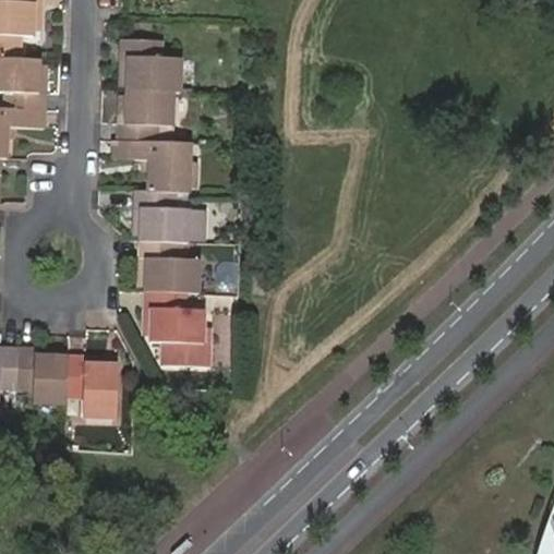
[(39,3),(39,0),(0,0),(0,56),(20,57),(21,36),(31,36),(32,29),(32,3),(39,3)]
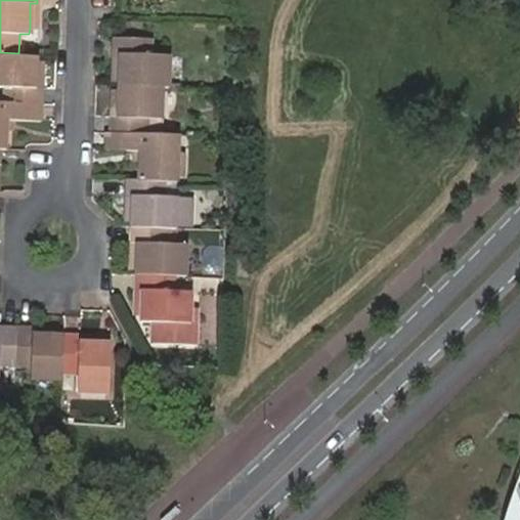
[(164,89),(170,89),(171,58),(153,57),(152,43),(115,42),(115,58),(120,57),(119,83),(119,87),(164,89)]
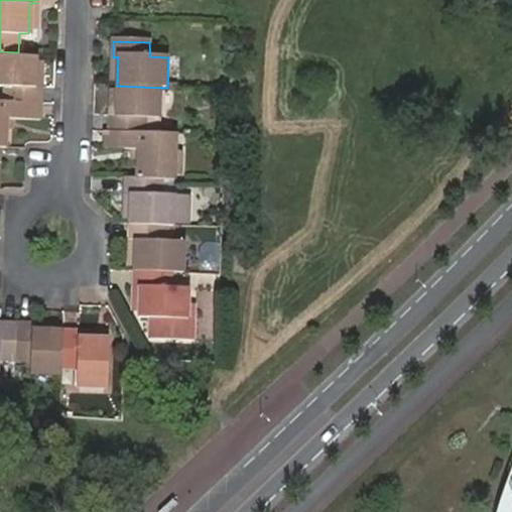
[(3,99),(40,100),(40,84),(34,84),(35,59),(35,53),(18,52),(0,51),(0,85),(4,85),(3,99)]
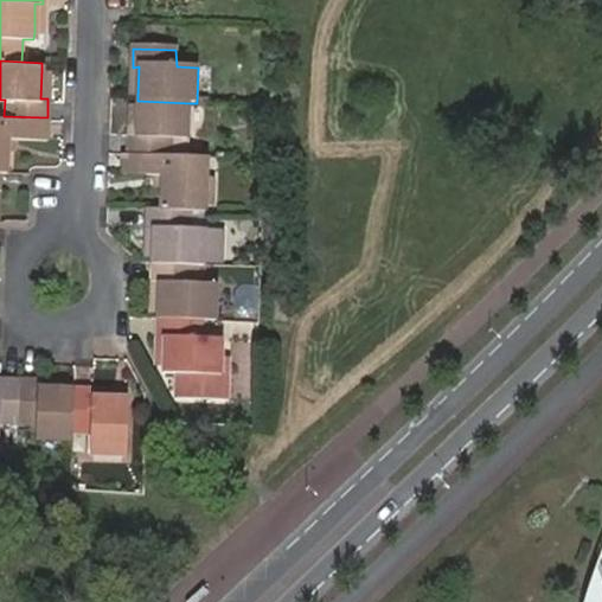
[(190,103),(138,101),(138,109),(138,135),(129,135),(129,153),(173,154),(174,139),(189,138),(190,103)]
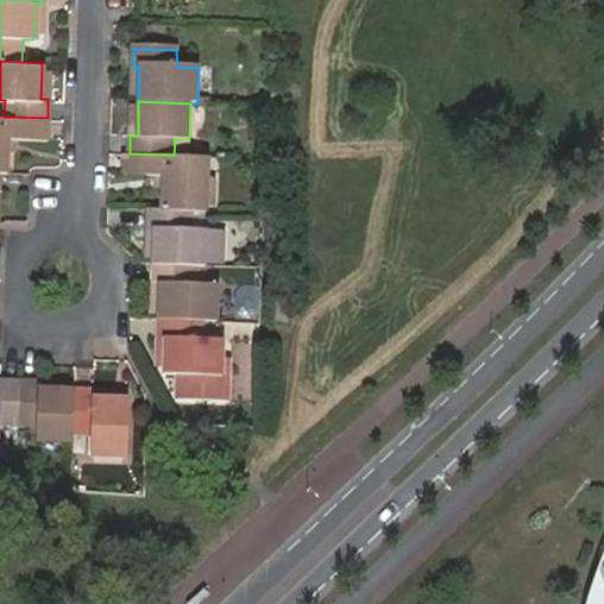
[(0,169),(5,169),(6,148),(7,136),(14,136),(46,136),(48,118),(4,117),(0,117),(0,169)]
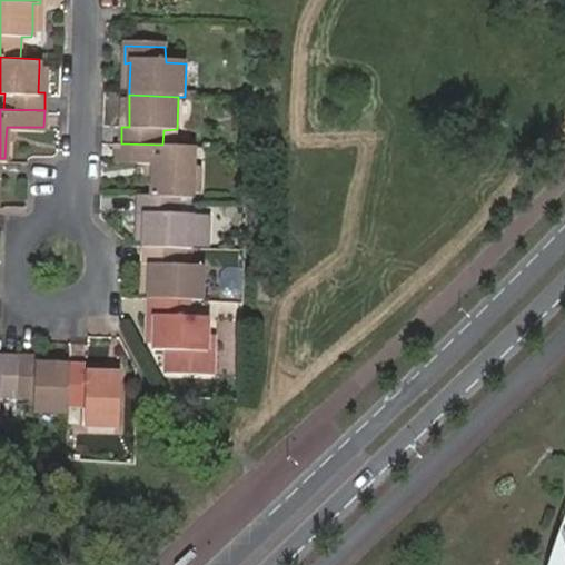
[(179,195),(192,196),(192,189),(194,165),(194,146),(162,145),(121,144),(116,144),(116,162),(145,164),(154,164),(152,176),(150,194),(179,195)]
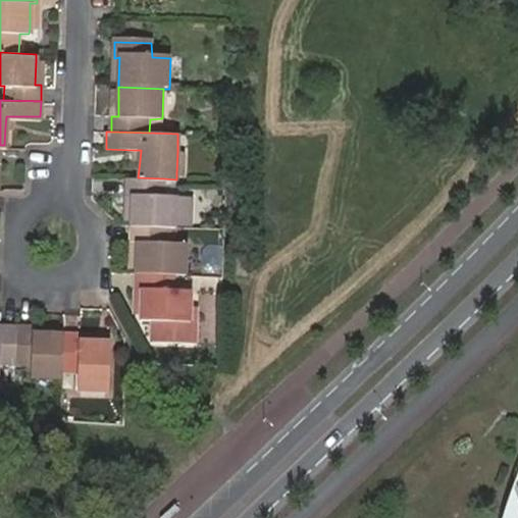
[(168,224),(173,225),(174,195),(164,195),(164,178),(138,177),(126,177),(125,193),(132,194),(131,218),(131,223),(168,224)]
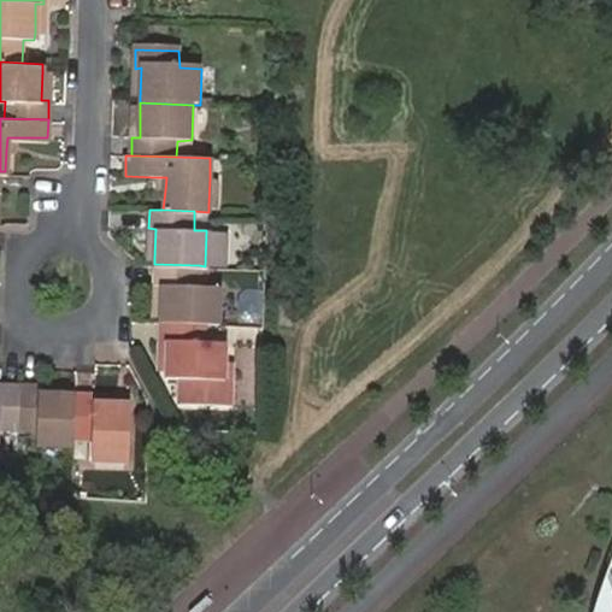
[(204,319),(218,321),(219,283),(199,282),(199,265),(154,264),(153,283),(160,284),(158,312),(158,318),(204,319)]
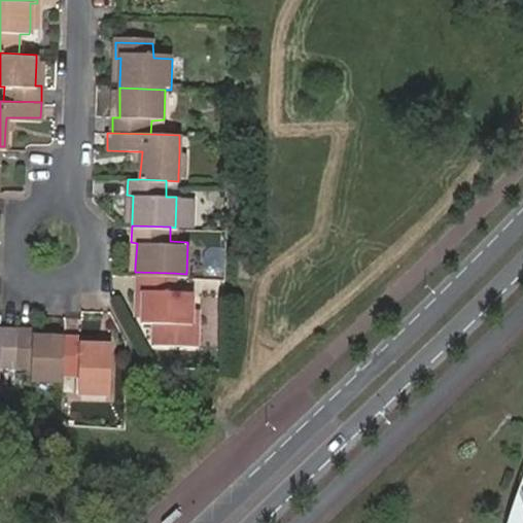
[(174,273),(135,272),(134,287),(141,288),(140,313),(140,319),(151,320),(151,341),(184,343),(186,307),(186,289),(173,288),(174,273)]
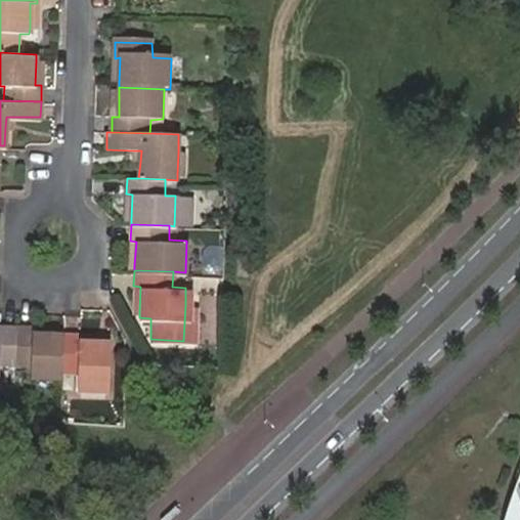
[(140,287),(133,286),(132,310),(139,311),(140,287)]
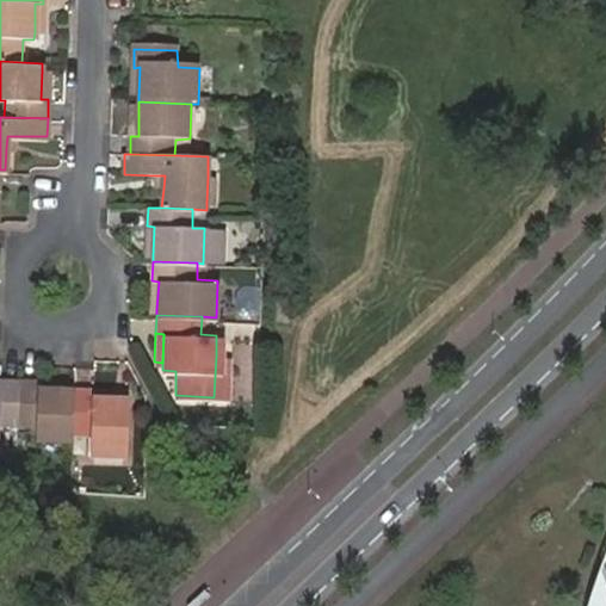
[(227,357),(216,356),(214,397),(226,399),(227,357)]
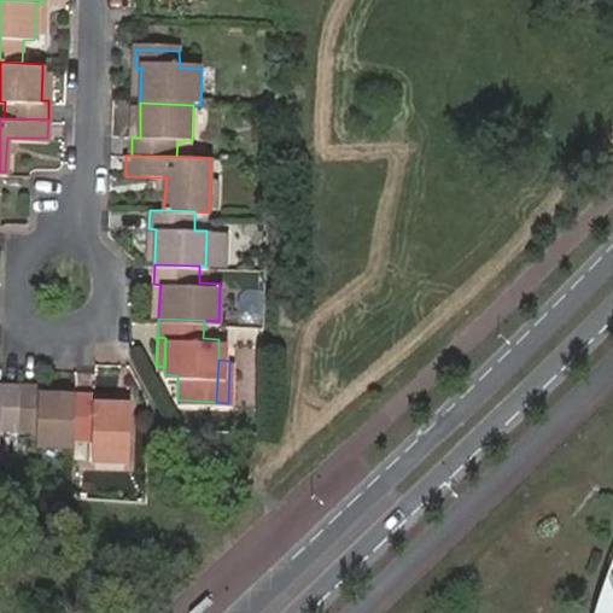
[(3,428),(21,428),(22,384),(0,381),(0,456),(1,456),(3,428)]
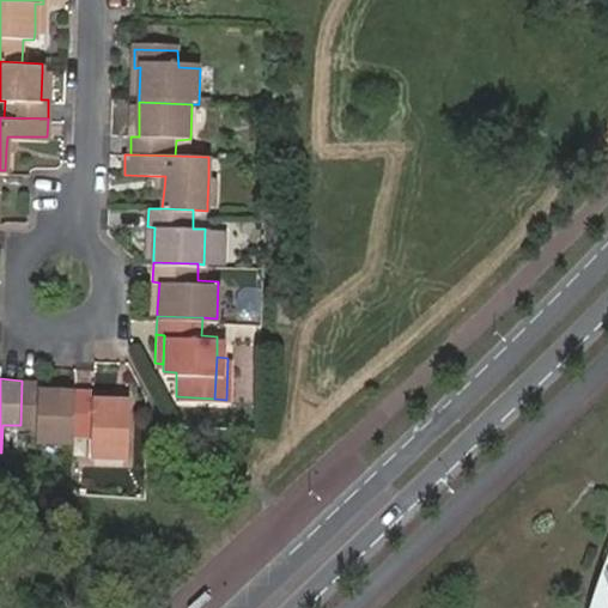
[(22,381),(20,425),(37,425),(37,438),(76,441),(76,432),(77,388),(71,388),(41,388),(41,381),(22,381)]
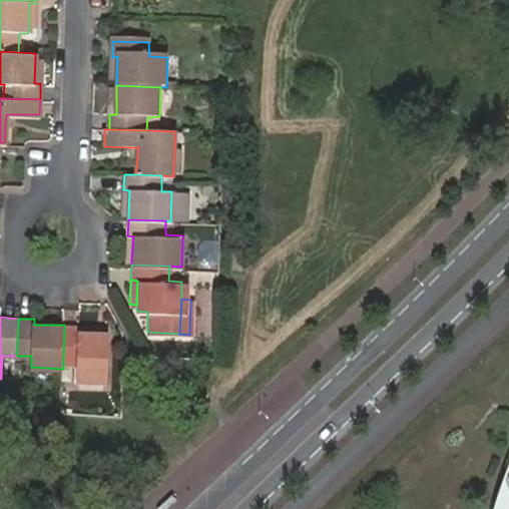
[(78,326),(64,325),(63,362),(76,363),(76,381),(108,382),(109,333),(103,333),(79,332),(78,326)]
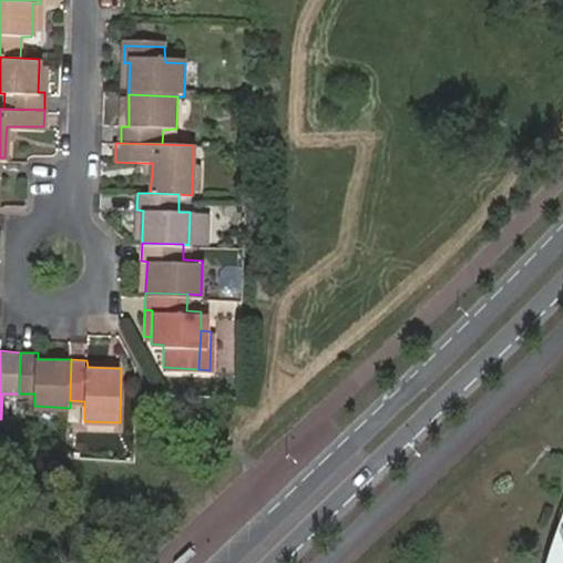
[(562,562),(562,541),(558,526),(546,559),(544,562),(562,562)]
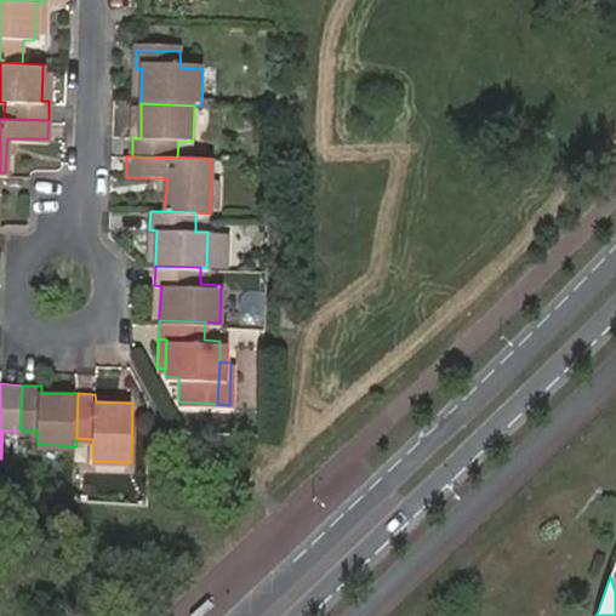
All buildings are outlined.
